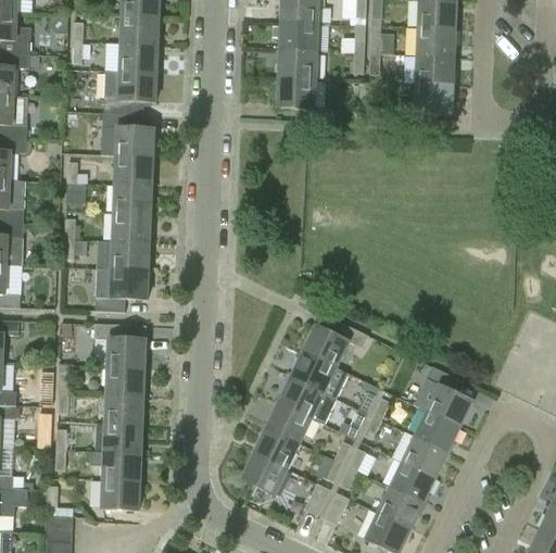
[(0,0),(0,10),(16,11),(16,0),(0,0)]
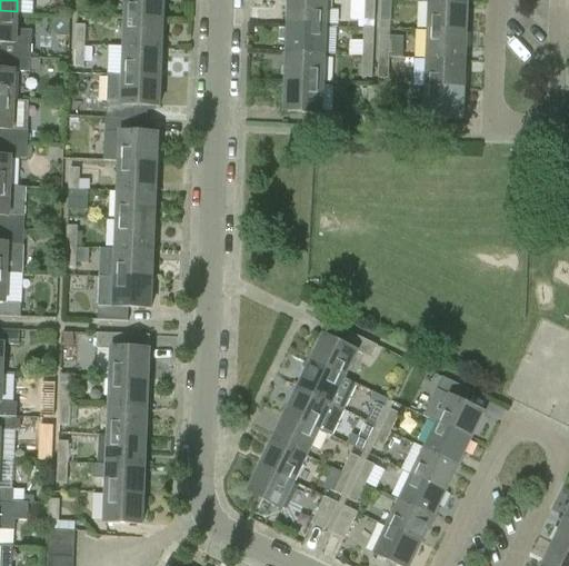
[(125,0),(125,16),(162,17),(162,0),(125,0)]
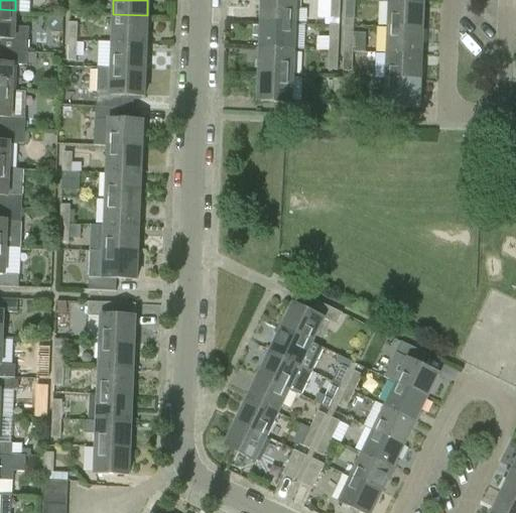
[(262,0),(261,19),(295,21),(295,0),(262,0)]
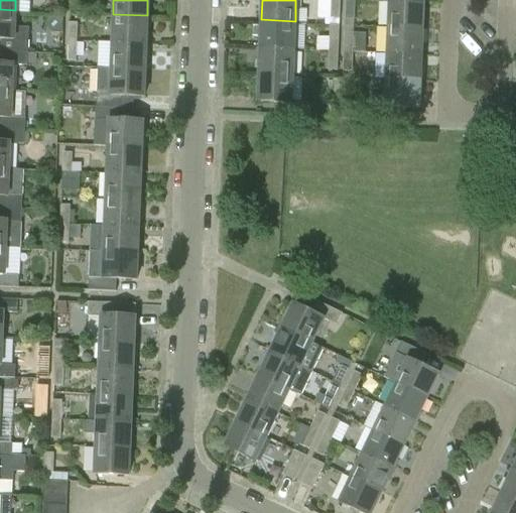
[(331,0),(330,16),(325,16),(325,22),(330,22),(339,22),(340,0),(331,0)]
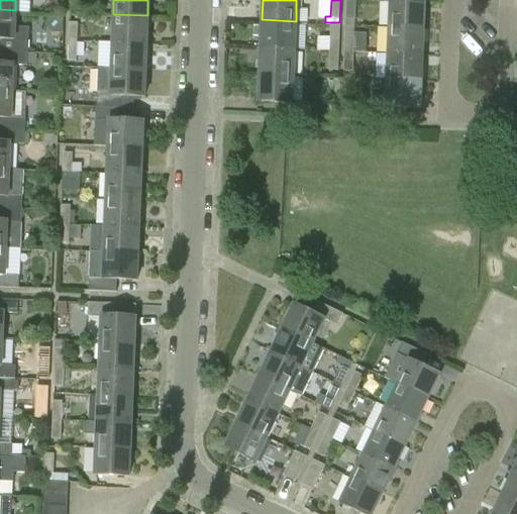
[(345,0),(345,16),(355,16),(356,0),(345,0)]
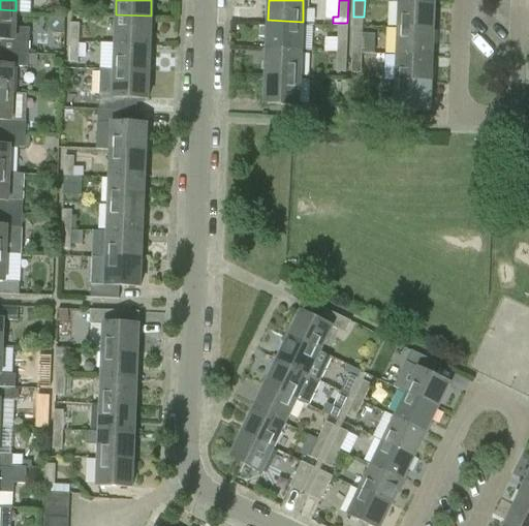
[(399,25),(434,27),(435,0),(400,0),(399,25)]
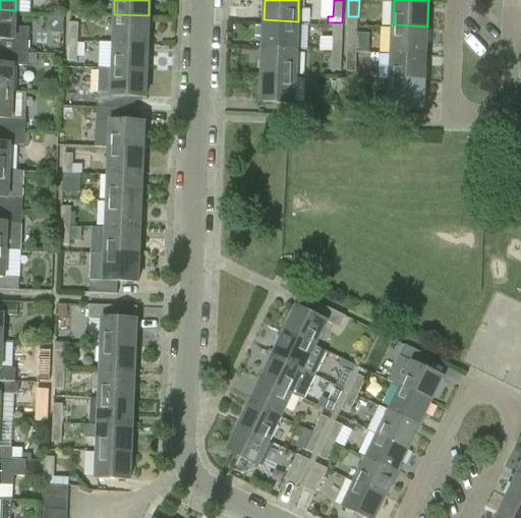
[(15,10),(0,9),(0,37),(1,38),(0,50),(29,51),(30,25),(14,25),(15,10)]
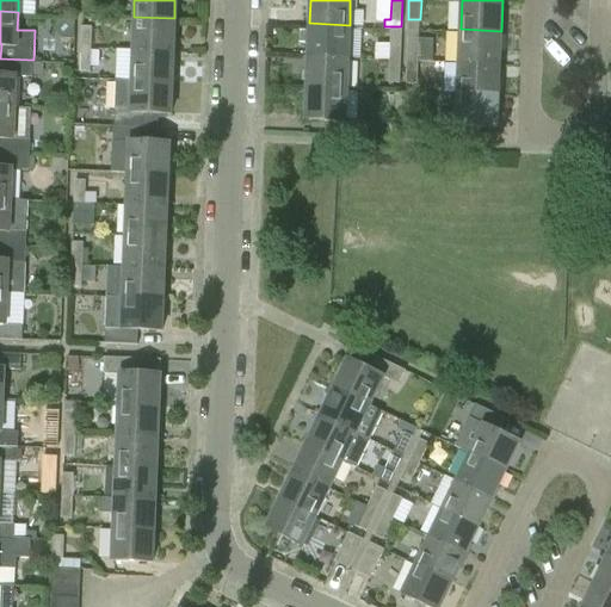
[(133,48),(173,49),(174,18),(134,17),(133,48)]
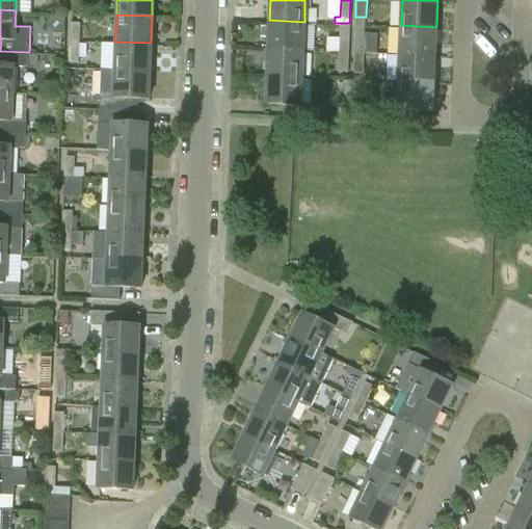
[(304,22),(269,20),(268,47),(303,49),(304,22)]
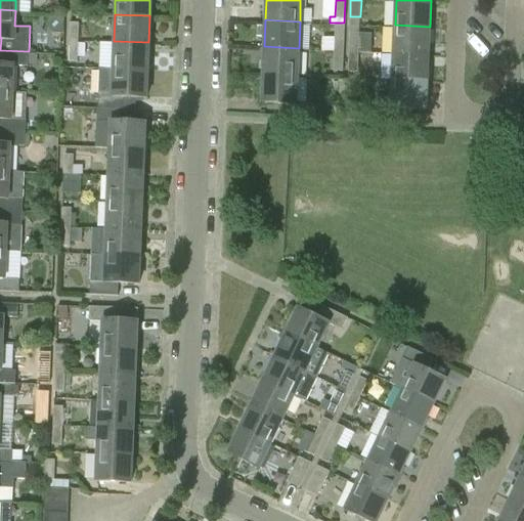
[(79,20),(69,20),(69,39),(78,39),(79,20)]
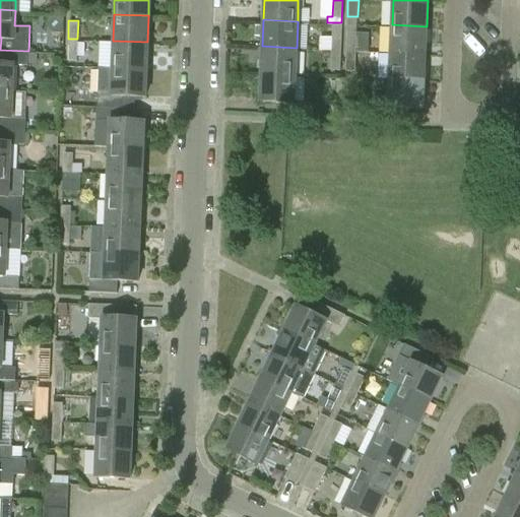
[(331,49),(340,50),(341,22),(332,22),(331,49)]
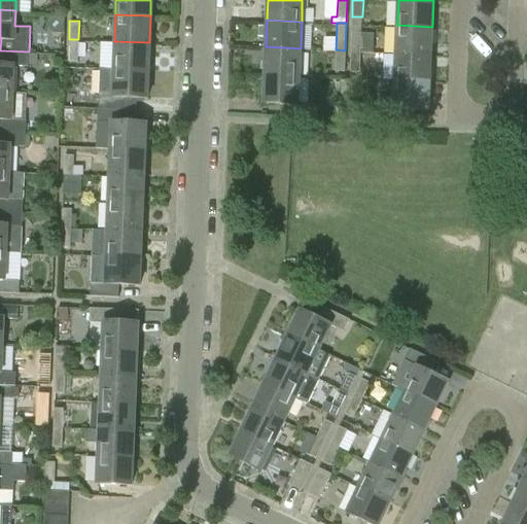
[(432,27),(397,25),(396,53),(430,54),(432,27)]
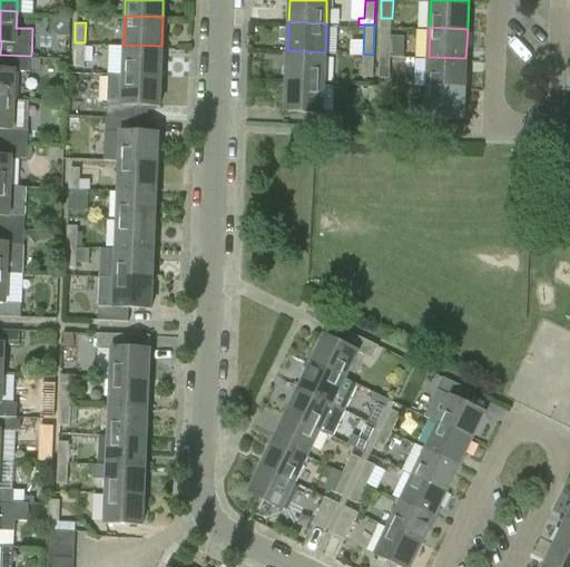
[(391,36),(380,35),(380,55),(390,55),(391,36)]
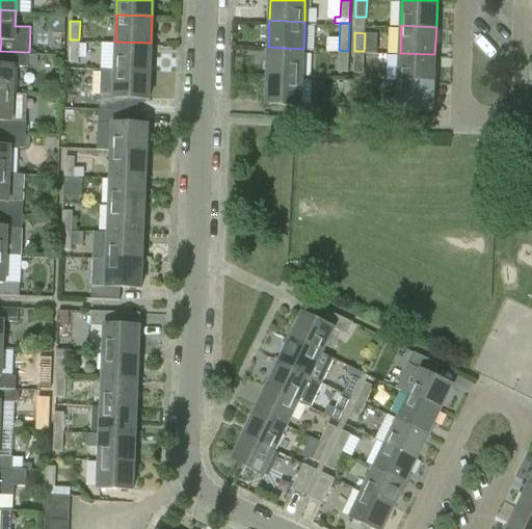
[(69,59),(78,60),(79,40),(70,40),(69,59)]
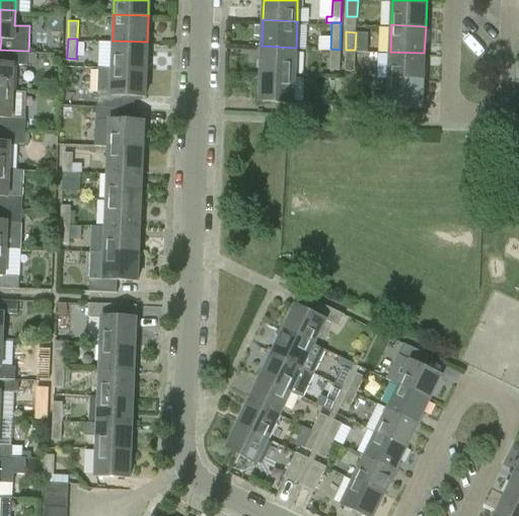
[(112,66),(146,68),(147,42),(113,41),(112,66)]
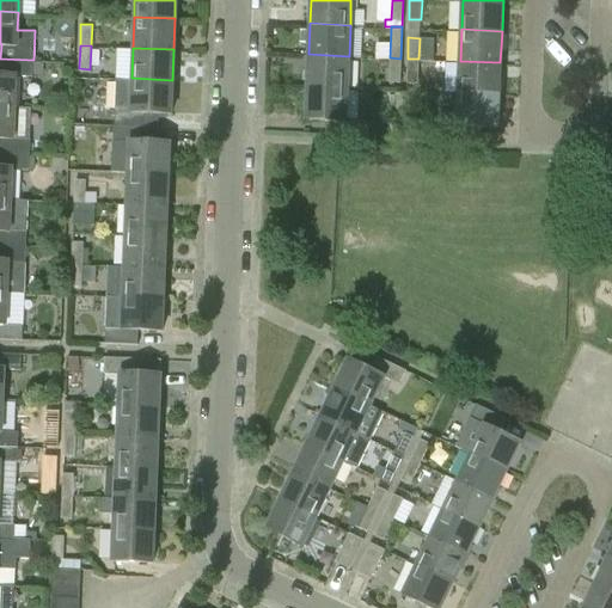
[(349,56),(308,54),(307,86),(348,87),(349,56)]
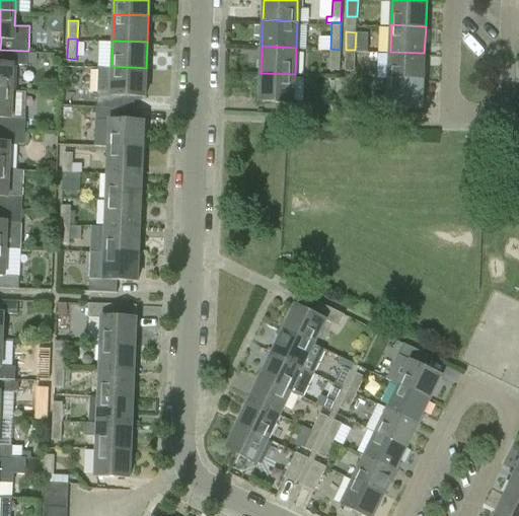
[(329,68),(340,68),(340,50),(330,49),(329,68)]
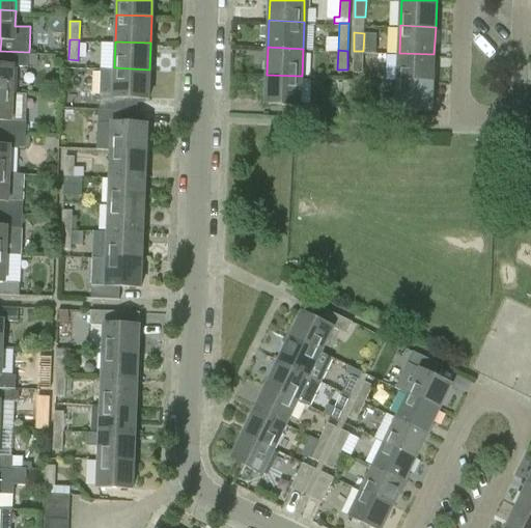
[(0,90),(11,91),(12,64),(28,65),(28,62),(37,63),(37,53),(29,52),(0,51),(0,54),(0,90)]
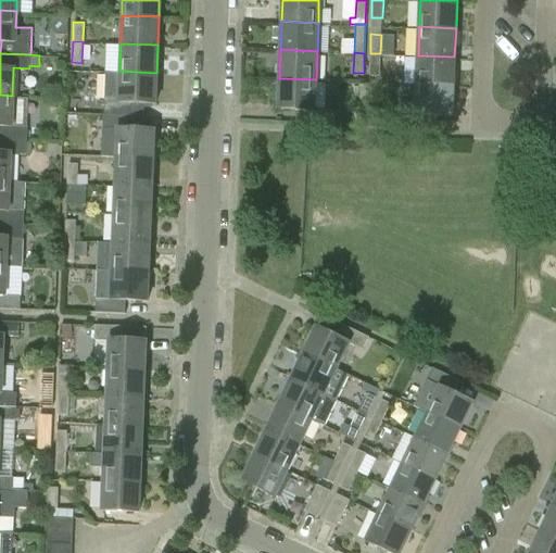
[(369,74),(379,74),(380,53),(370,53),(369,74)]
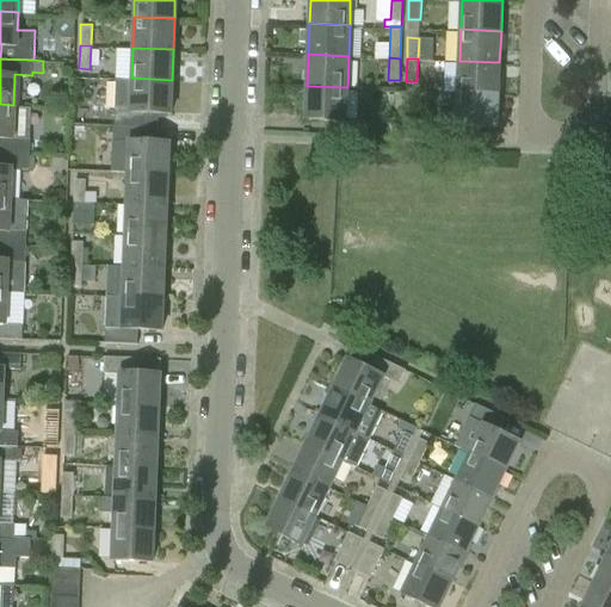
[(499,62),(460,61),(457,92),(498,93),(499,62)]
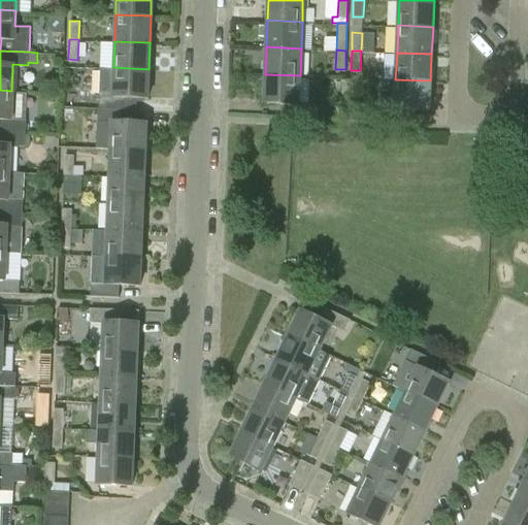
[(149,69),(113,67),(113,68),(100,67),(98,107),(126,108),(127,96),(147,97),(149,69)]
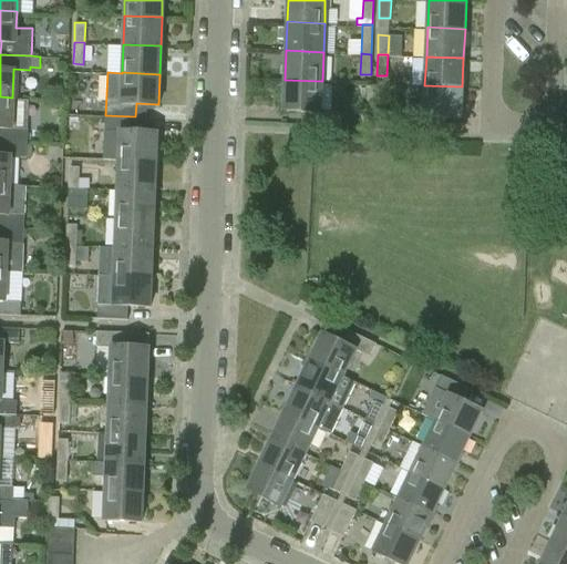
[(322,81),(285,80),(284,109),(306,110),(306,124),(336,125),(336,111),(320,110),(322,81)]
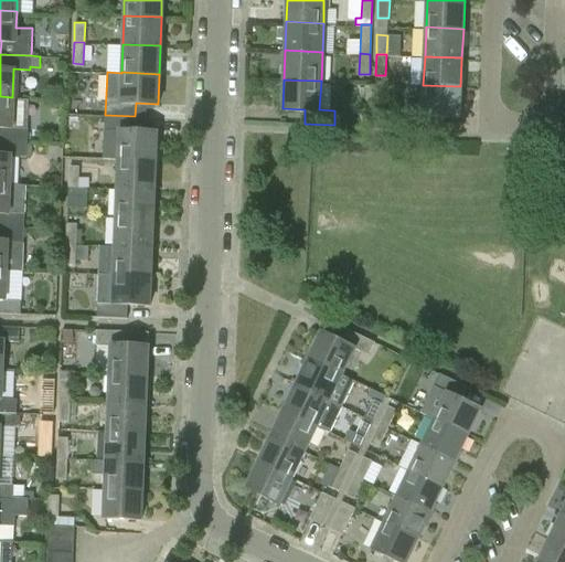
[(460,86),(423,85),(422,114),(407,114),(406,128),(436,130),(437,115),(459,116),(460,86)]
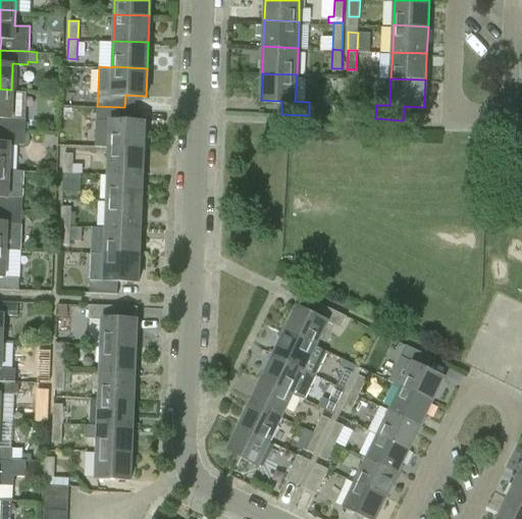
[(11,90),(0,89),(0,128),(25,131),(25,117),(10,117),(11,90)]
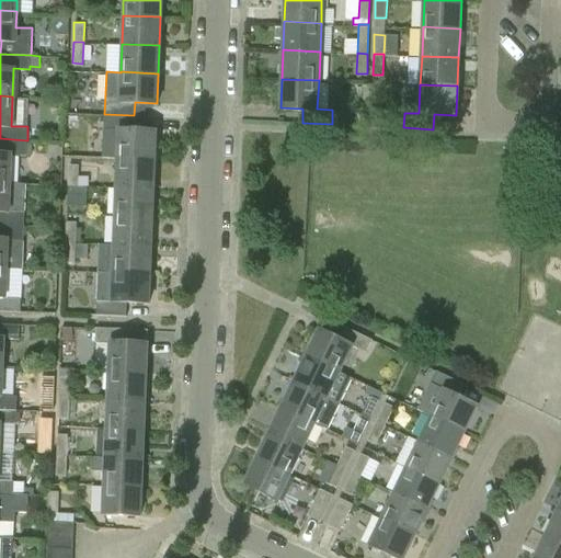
[(117,157),(153,158),(155,129),(134,128),(134,115),(104,114),(102,156),(117,157)]
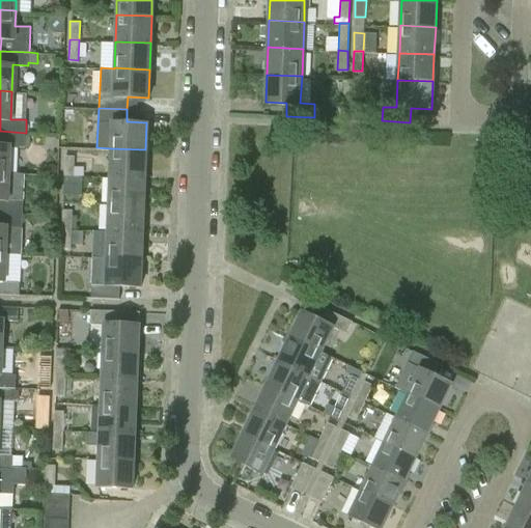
[(0,171),(9,172),(9,171),(10,144),(30,145),(30,134),(26,134),(26,133),(0,131),(0,171)]
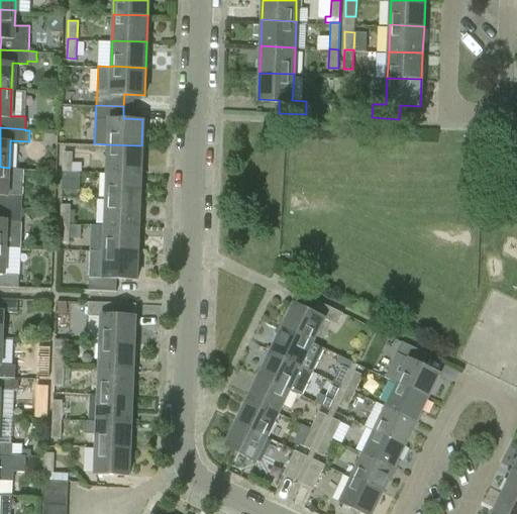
[(107,171),(140,172),(141,145),(108,144),(107,171)]
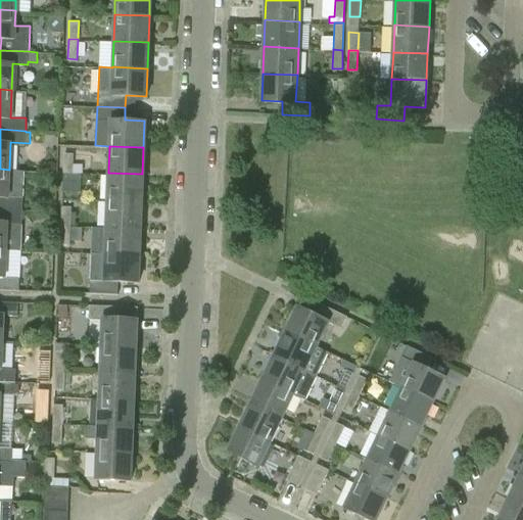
[(74,153),(63,152),(62,171),(73,172),(74,153)]
